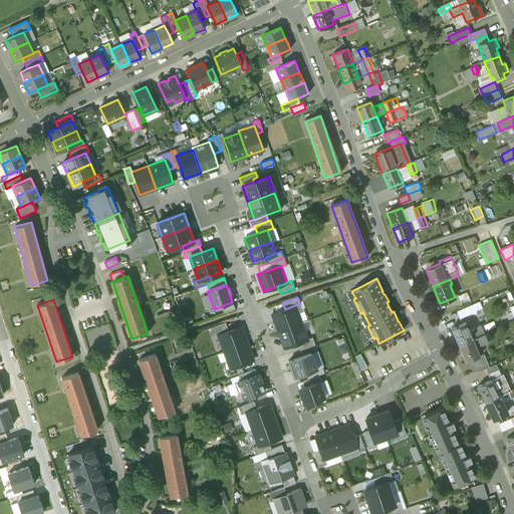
[(235,308),(232,302),(221,306),(223,312),(235,308)]
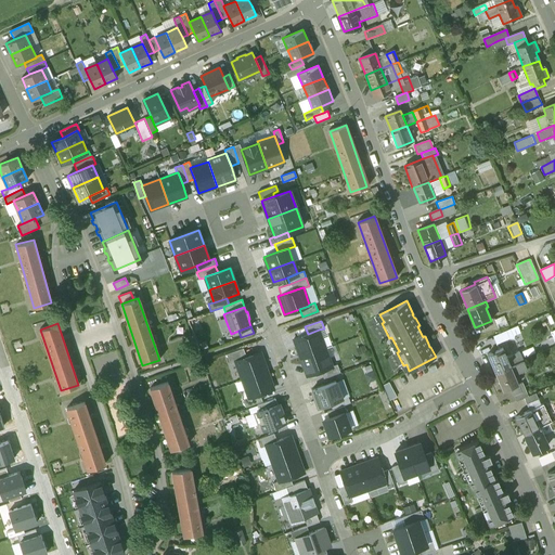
[(300,358),(325,348),(319,330),(308,334),(294,339),(300,358)]
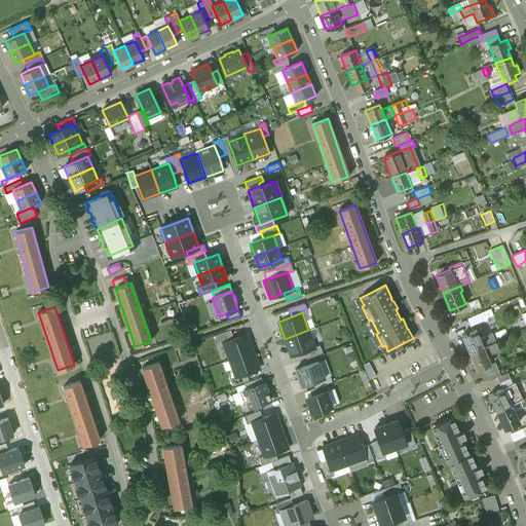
[(479,313),(466,318),(471,326),(482,321),(479,313)]
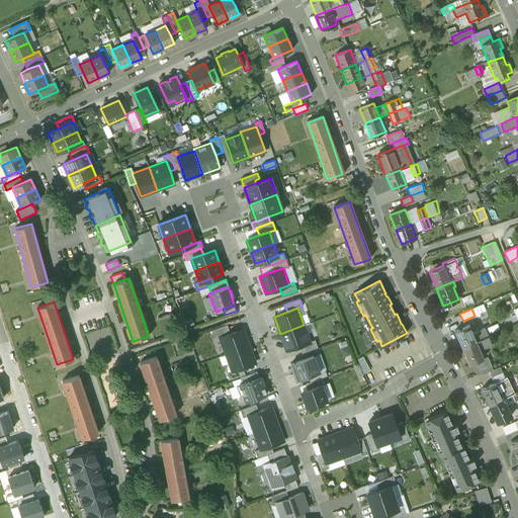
[(220,337),(230,333),(227,325),(211,330),(214,340),(220,338),(220,337)]
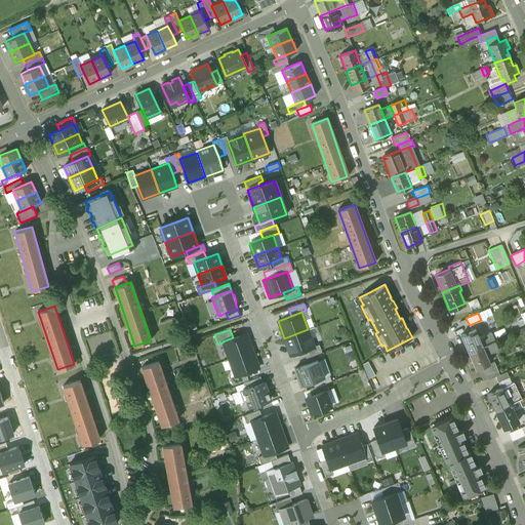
[(304,351),(314,347),(308,329),(284,338),(290,356),(304,351)]
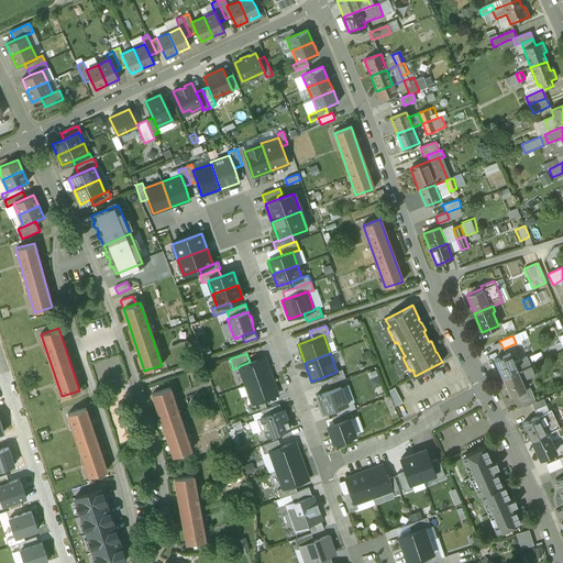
[(526,356),(514,362),(509,353),(495,360),(503,378),(530,366),(526,356)]
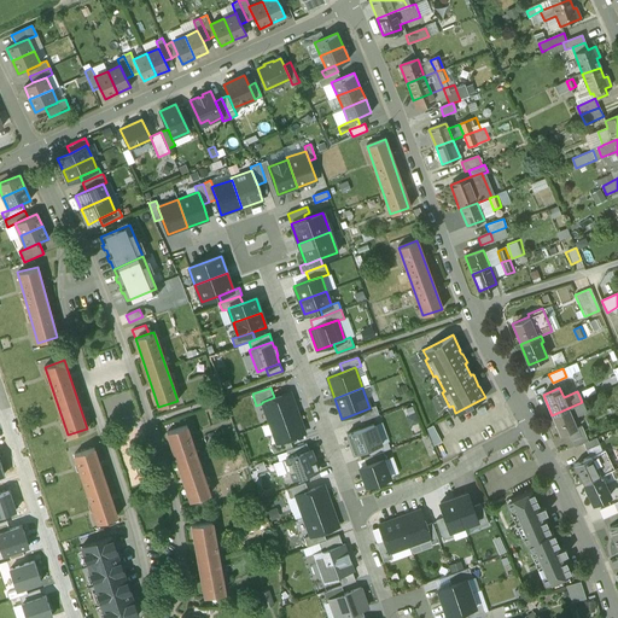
[(297,413),(290,392),(274,397),(262,402),(262,403),(269,423),(297,413)]
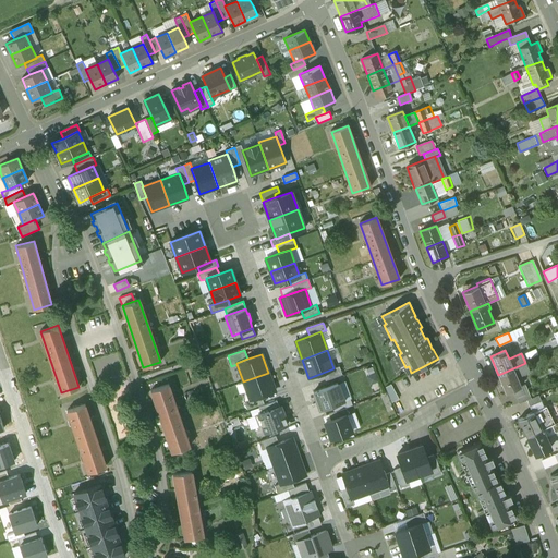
[(525,363),(498,375),(506,392),(513,389),(520,387),(520,386),(517,378),(530,373),(525,363)]
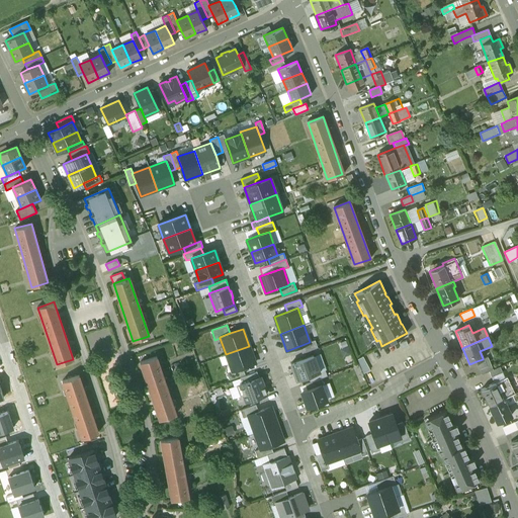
[(315,340),(310,342),(299,346),(301,353),(318,347),(315,340)]
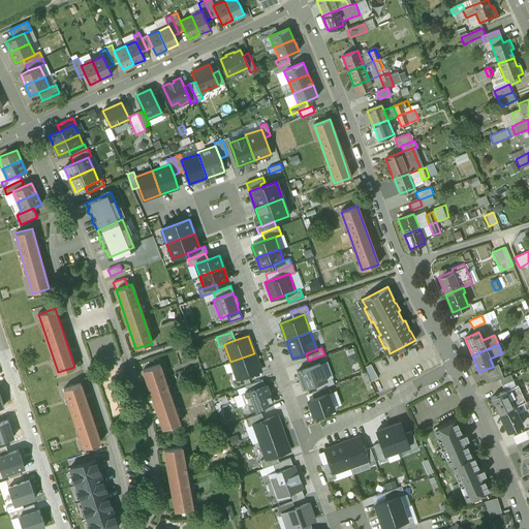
[(260,371),(254,353),(230,362),(237,379),(248,375),(260,371)]
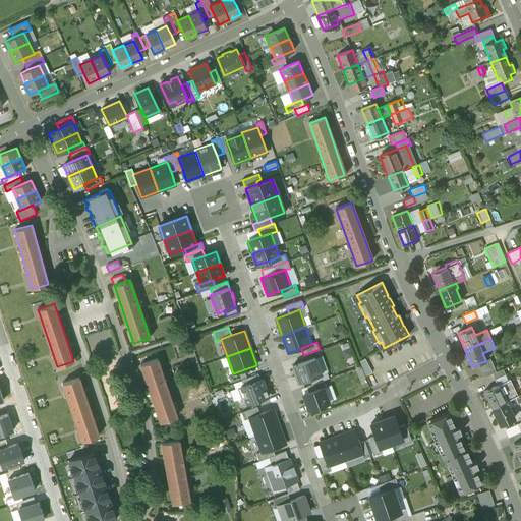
[(309,379),(322,374),(314,357),(293,365),(299,383),(309,379)]
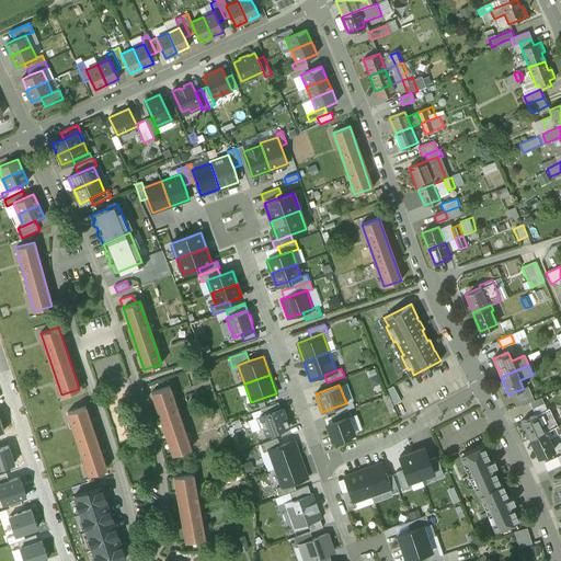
[(191,448),(169,386),(151,392),(173,454),(191,448)]
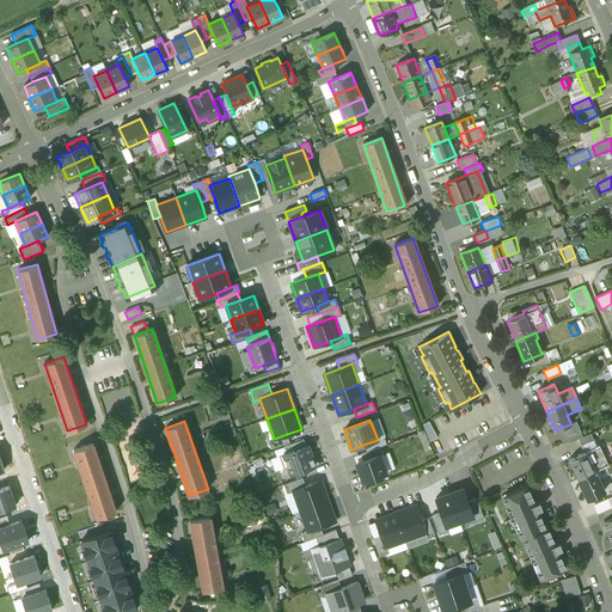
[(428,421),(422,424),(428,441),(436,438),(428,421)]
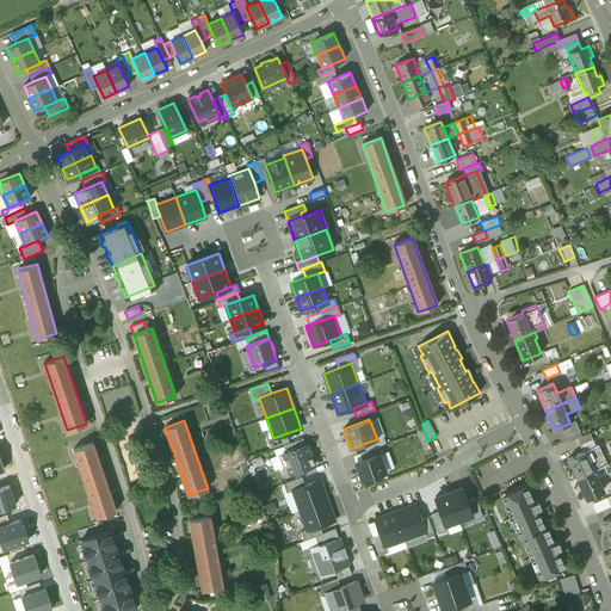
[(581,437),(574,421),(569,423),(569,424),(562,426),(568,442),(581,437)]
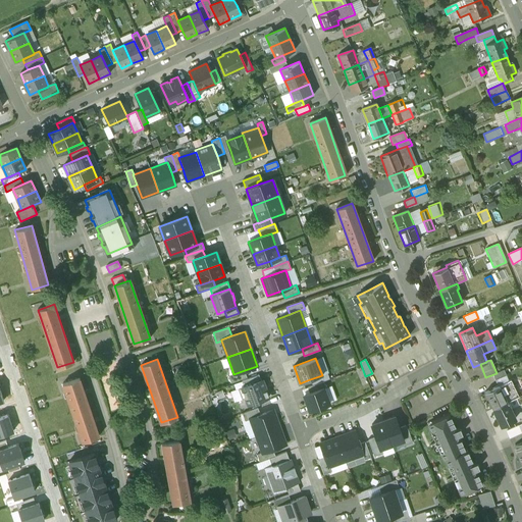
[(247,377),(245,370),(233,374),(228,375),(231,382),(242,379),(247,377)]
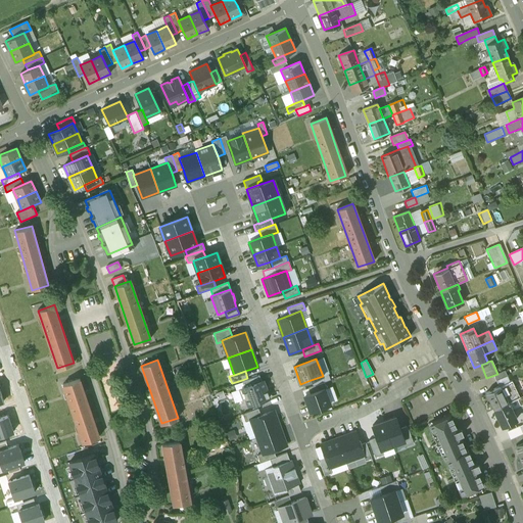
[(324,382),(330,380),(328,374),(323,376),(311,380),(313,386),(324,382)]
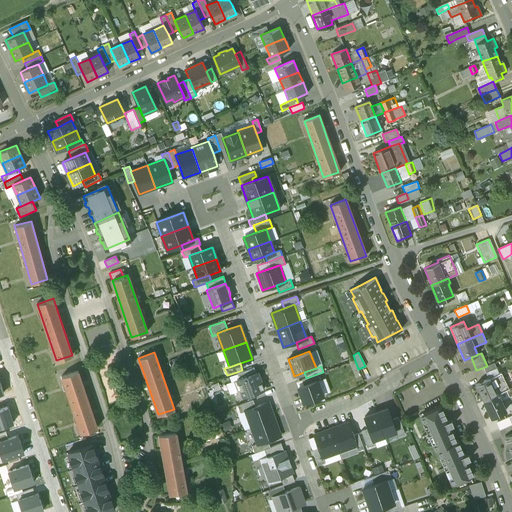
[(239,379),(256,373),(254,368),(237,374),(239,379)]
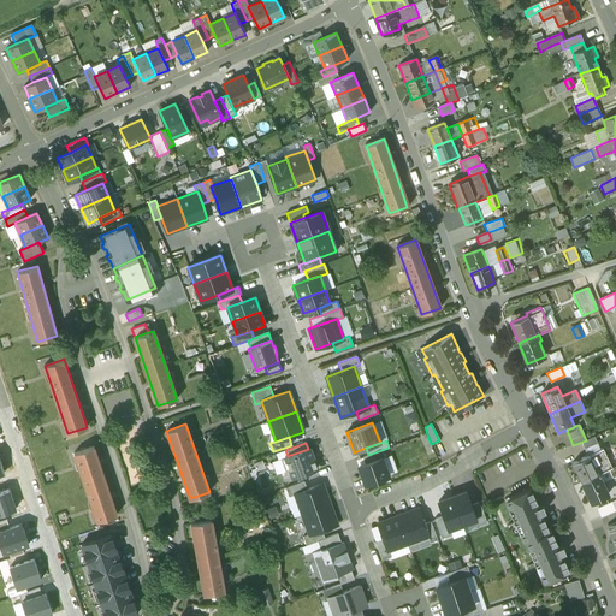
[(93,446),(73,452),(98,521),(117,515),(93,446)]
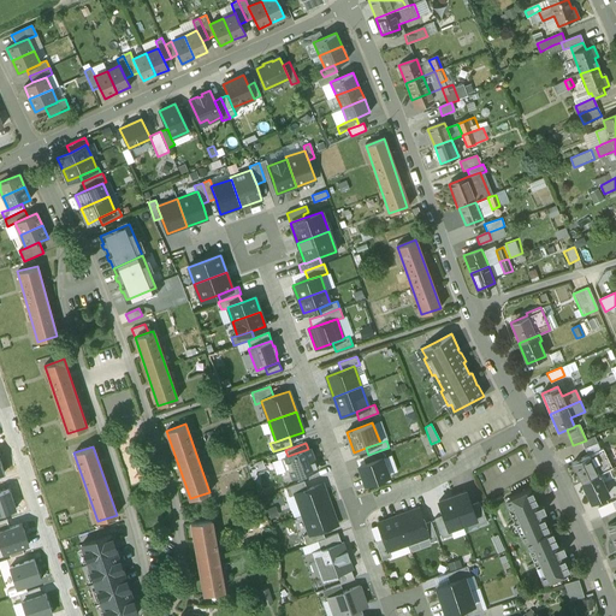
[(285,472),(289,469),(292,478),(317,469),(309,448),(308,449),(288,456),(280,458),(285,472)]
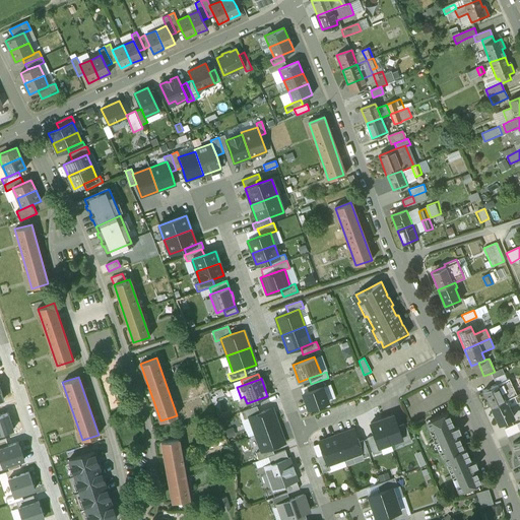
[(508,379),(482,391),(492,407),(505,401),(516,395),(508,379)]
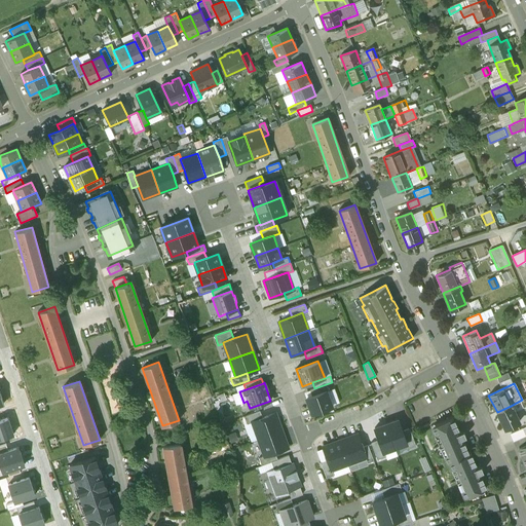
[(328,390),(326,384),(314,388),(304,392),(305,398),(326,390),(327,391),(328,390)]
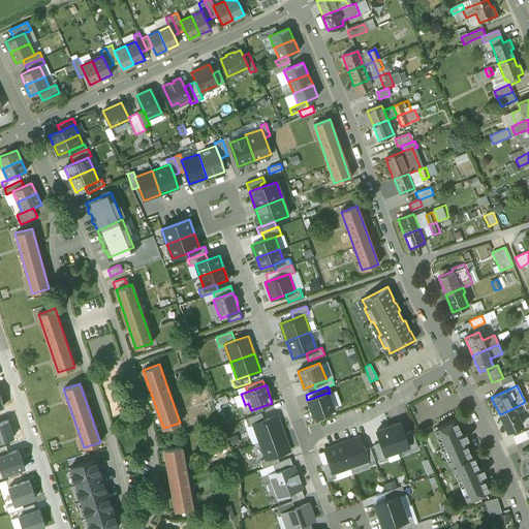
[(328,393),(307,400),(313,415),(334,408),(329,394),(328,393)]
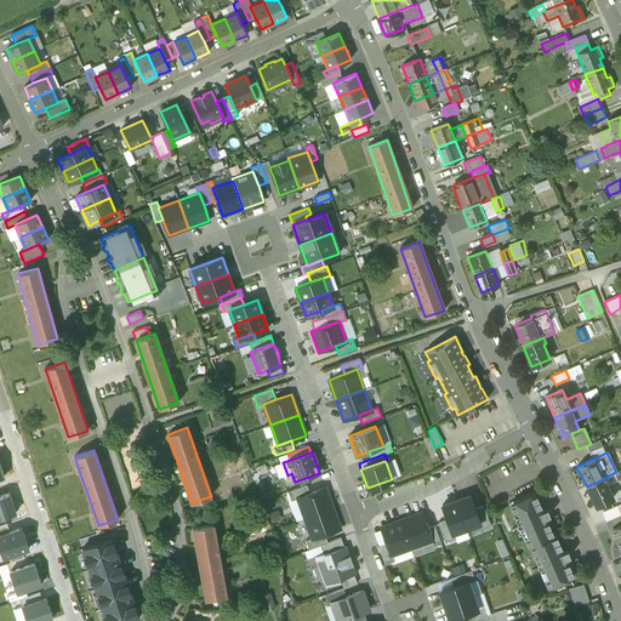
[(613,499),(603,479),(587,486),(597,506),(613,499)]
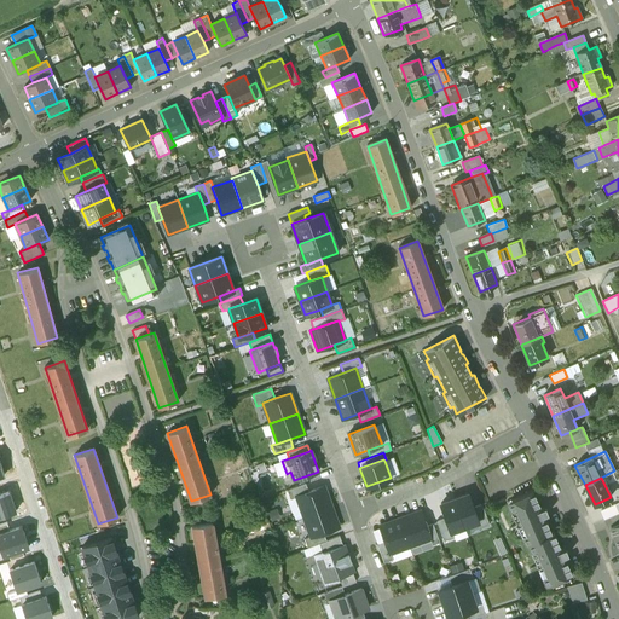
[(296,497),(296,496),(308,492),(306,484),(288,491),(290,499),(296,497)]
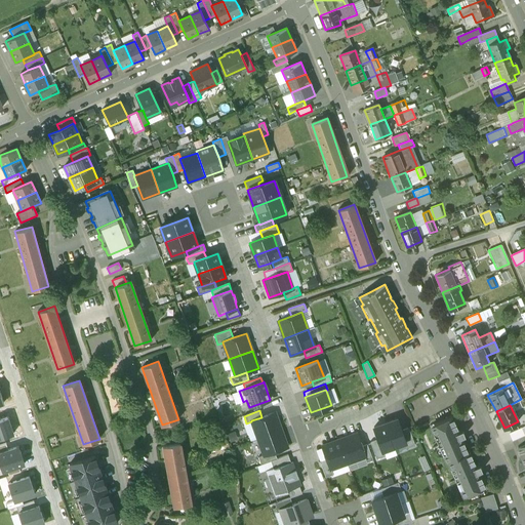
[(281,430),(275,412),(261,417),(251,420),(251,421),(257,438),(281,430)]
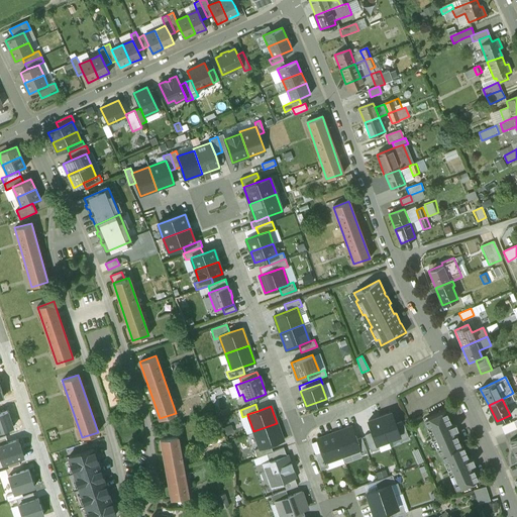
[(451,425),(445,410),(427,418),(430,424),(426,426),(430,435),(432,434),(433,438),(432,439),(436,448),(439,446),(442,453),(444,452),(447,458),(443,460),(447,470),(449,469),(450,473),(448,474),(452,483),(456,481),(459,488),(478,480),(471,464),(475,463),(472,457),(469,459),(461,444),(460,444),(454,430),(457,429),(455,423),(451,425)]
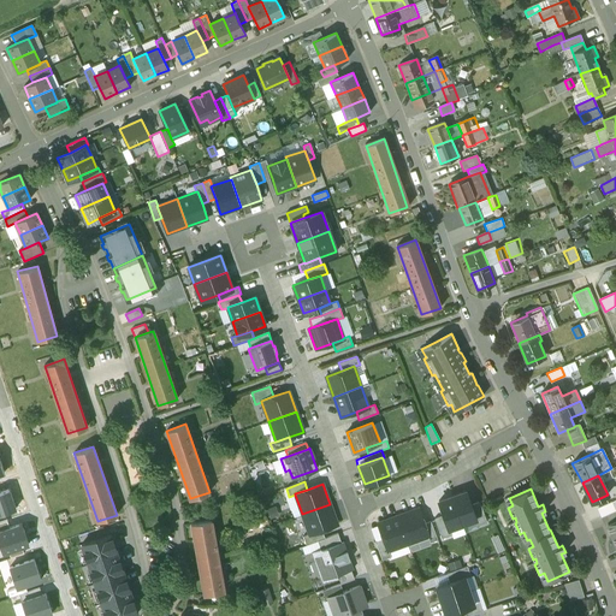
[(9,490),(0,492),(0,514),(15,509),(9,490)]
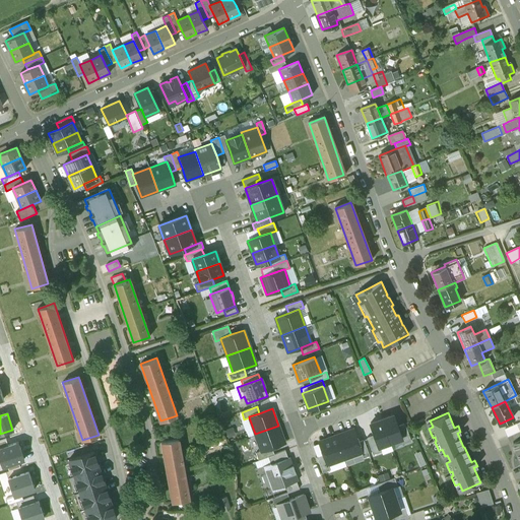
[(382,418),(390,442),(401,439),(401,438),(397,427),(393,414),(382,418)]
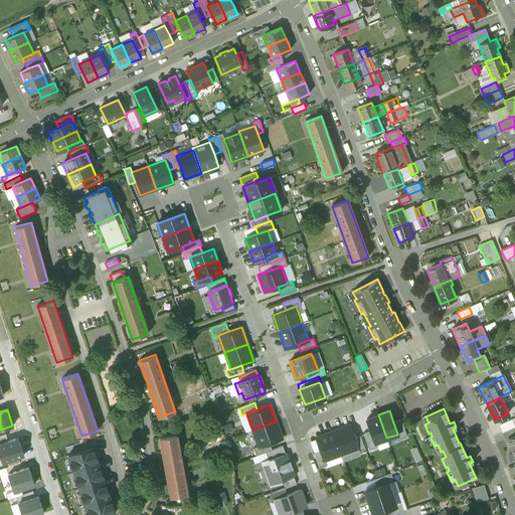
[(378,414),(366,418),(370,431),(375,443),(375,442),(386,438),(378,414)]
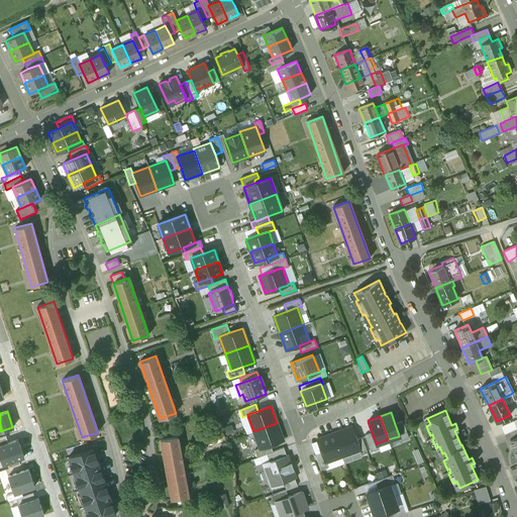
[(402,421),(395,424),(399,435),(399,436),(400,441),(409,438),(402,421)]
